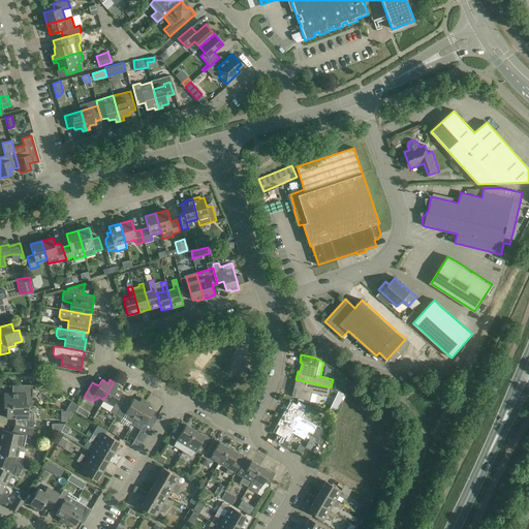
[(328,397),(331,387),(296,379),(293,389),(296,389),(293,397),(309,401),(311,393),(328,397)]
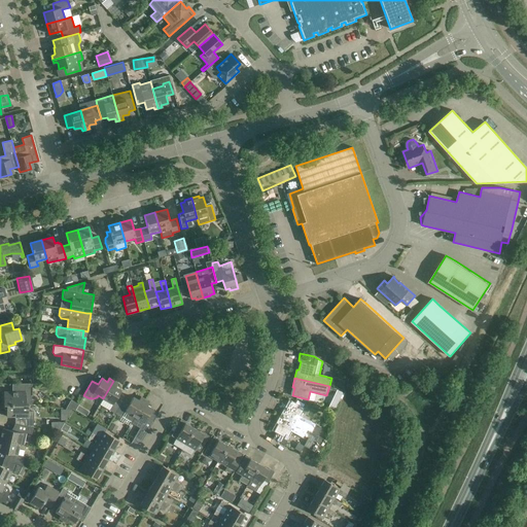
[(117,383),(113,381),(103,398),(112,405),(109,410),(115,414),(117,410),(124,399),(117,395),(121,390),(115,386),(117,383)]
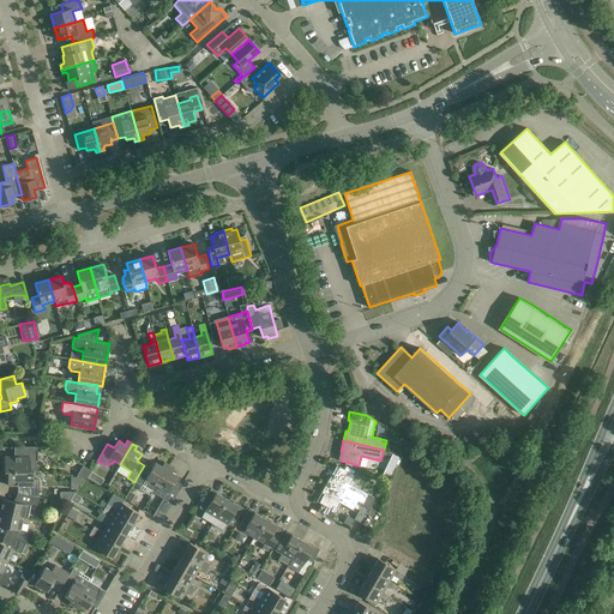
[(7,470),(31,470),(32,470),(37,471),(37,446),(19,446),(19,456),(5,456),(5,470),(7,470)]
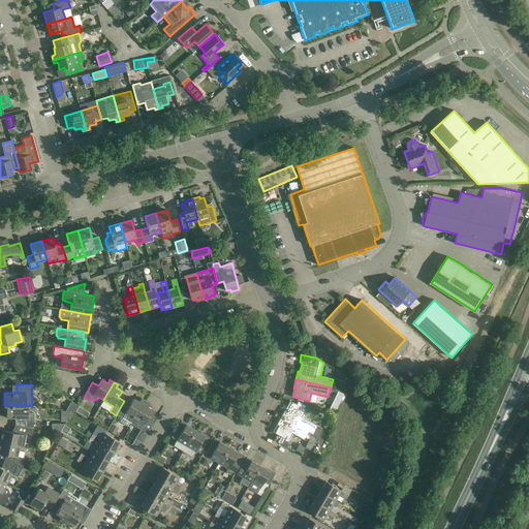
[(337,391),(329,408),(336,411),(344,394),(337,391)]
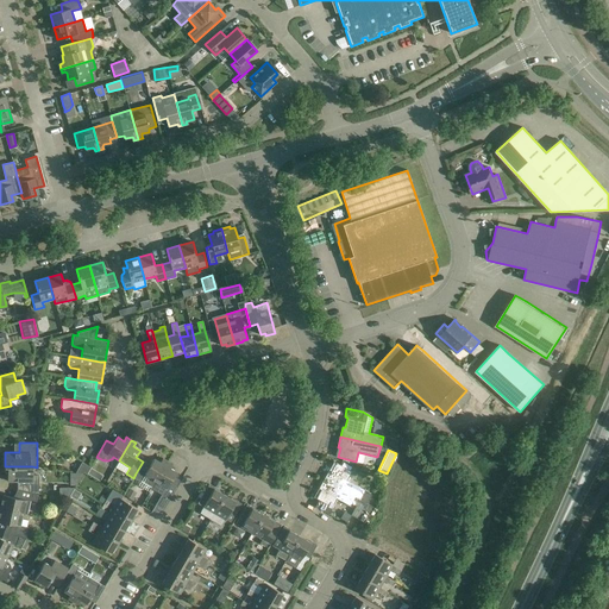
[(155,482),(168,462),(163,458),(161,463),(154,458),(144,475),(149,478),(145,483),(152,487),(155,482)]
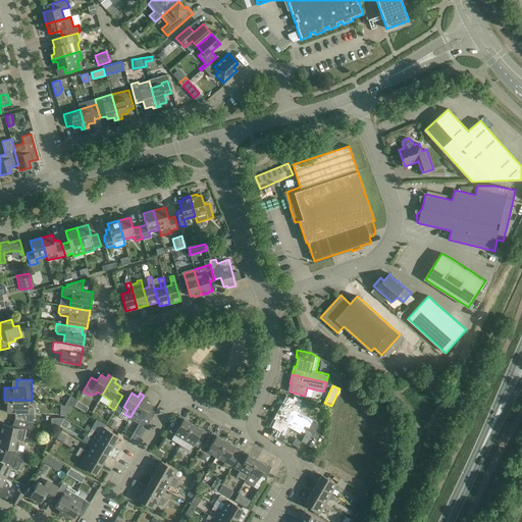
[(77,401),(70,396),(67,401),(65,406),(70,406),(71,405),(74,406),(74,405),(77,401)]
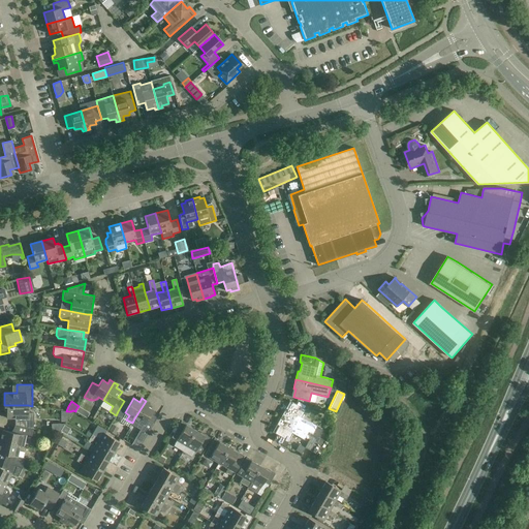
[(150,403),(146,401),(134,418),(139,422),(136,427),(148,434),(154,423),(148,419),(153,410),(148,406),(150,403)]
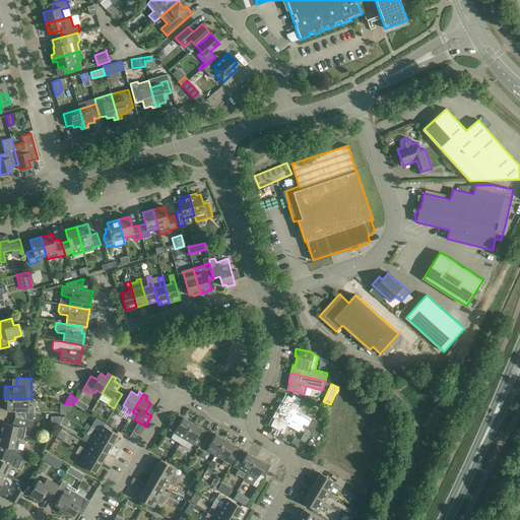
[(276,409),(313,430),(317,423),(316,420),(296,410),(301,402),(286,395),(282,402),(280,401),(276,409)]
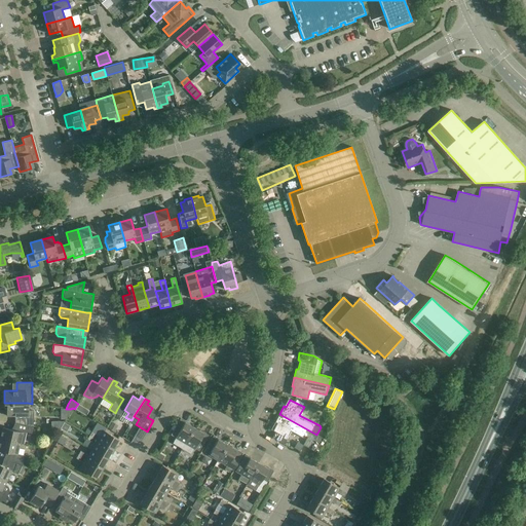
[(20,423),(32,426),(32,411),(30,411),(30,404),(28,403),(27,403),(6,403),(6,415),(19,415),(20,423)]
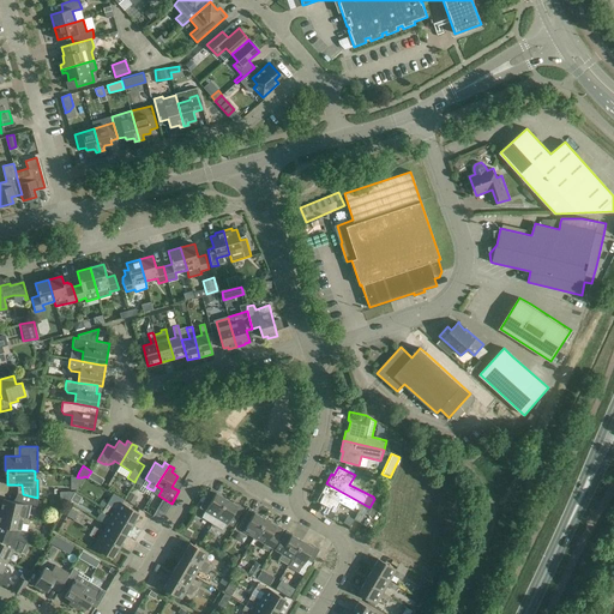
[(371,509),(369,507),(326,483),(321,492),(324,494),(319,503),(321,504),(318,511),(331,518),(339,503),(353,510),(354,507),(359,510),(354,519),(362,524),(371,509)]
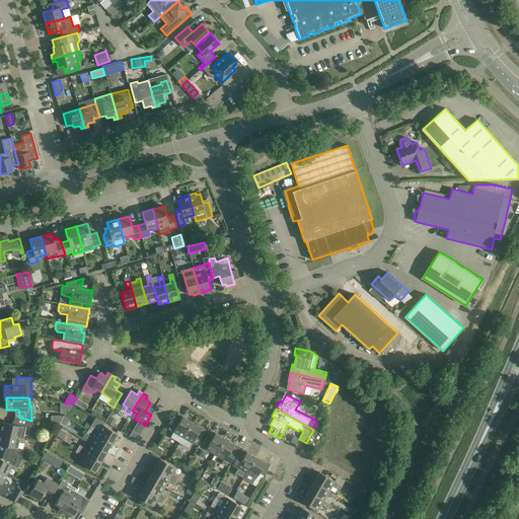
[(179,442),(192,422),(182,417),(182,416),(177,413),(168,429),(173,432),(170,437),(179,442)]
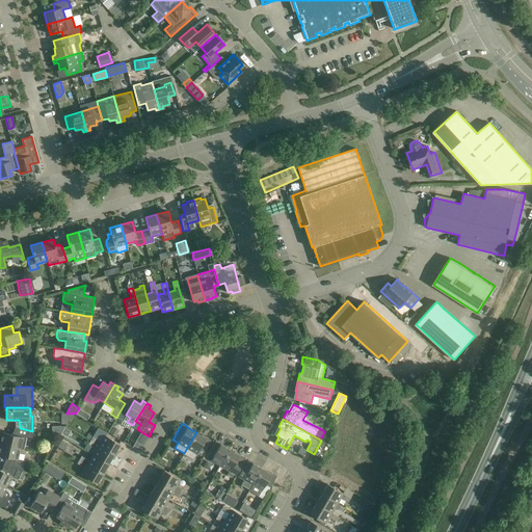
[(52,426),(52,433),(59,435),(64,426),(52,426)]
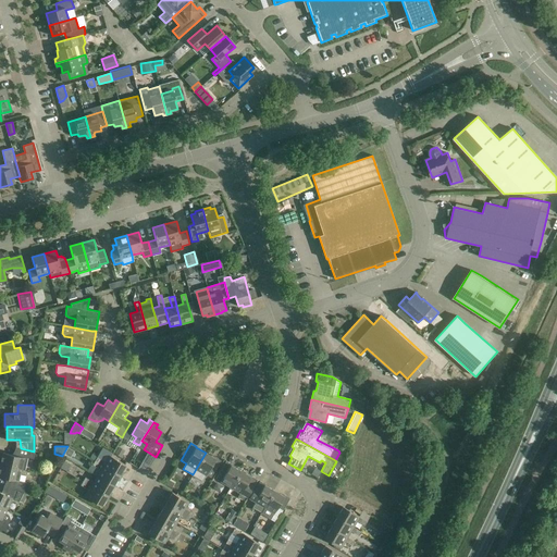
[(67,447),(64,454),(67,455),(71,457),(74,450),(67,447)]
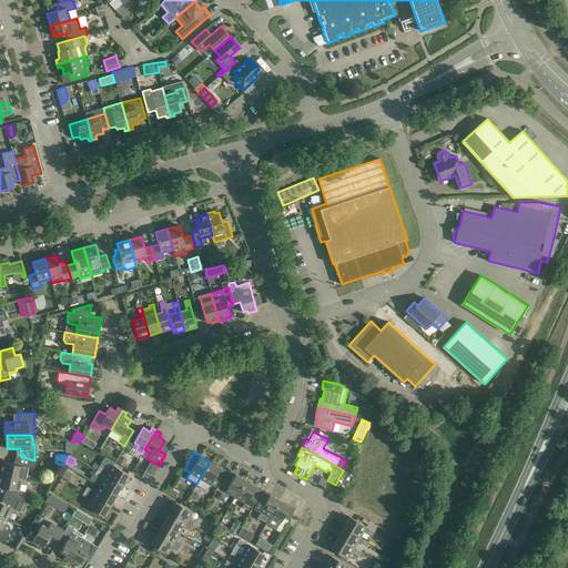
[(33,467),(34,460),(21,457),(19,457),(17,465),(2,462),(0,472),(0,473),(22,478),(24,479),(26,474),(28,466),(33,467)]
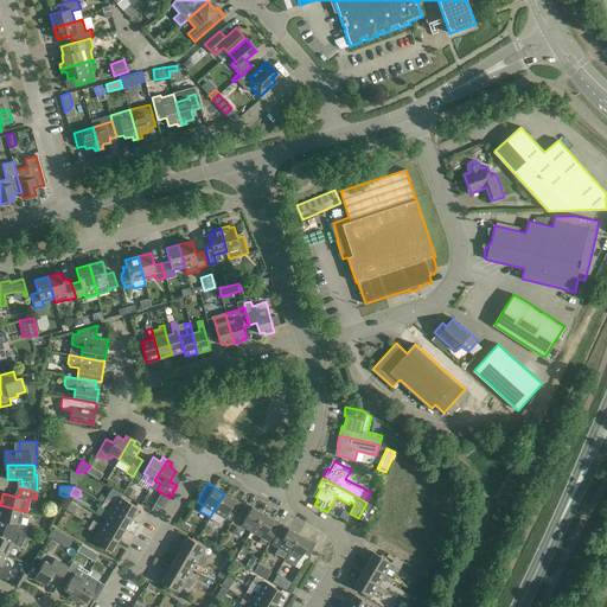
[(235,499),(224,493),(210,517),(221,524),(224,517),(230,521),(241,502),(235,498),(235,499)]
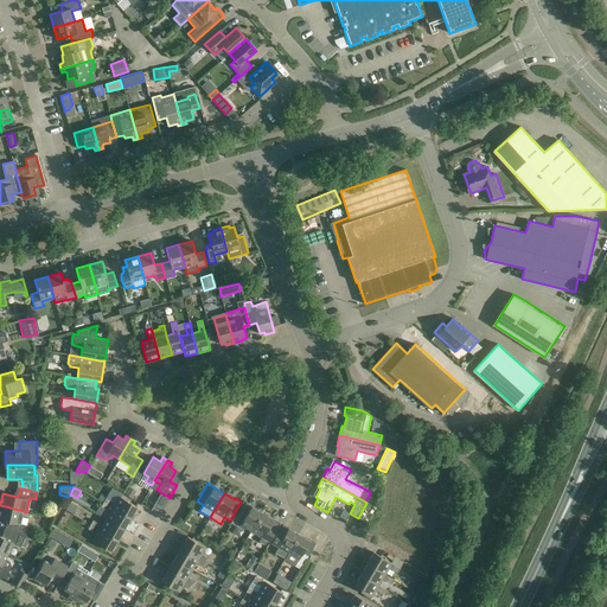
[(106,498),(103,502),(129,518),(136,506),(119,496),(114,503),(106,498)]
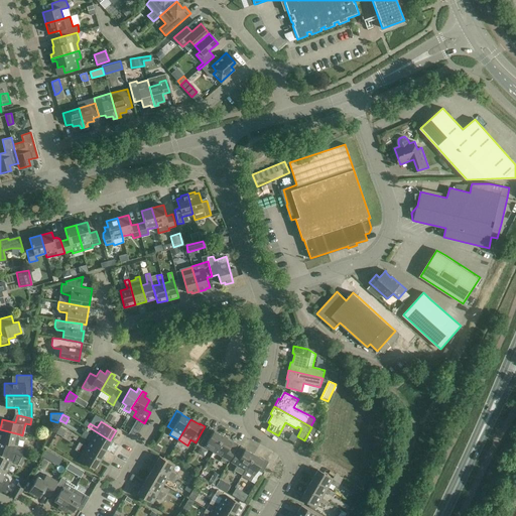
[(110,440),(88,426),(86,430),(93,434),(90,440),(105,449),(110,440)]
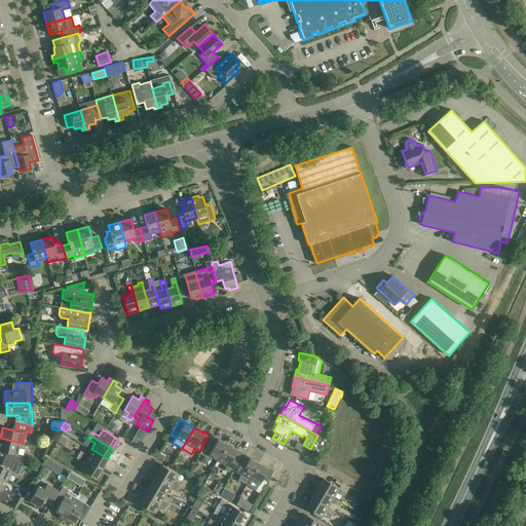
[(217,460),(227,444),(218,439),(218,438),(213,435),(203,452),(208,454),(208,455),(217,460)]
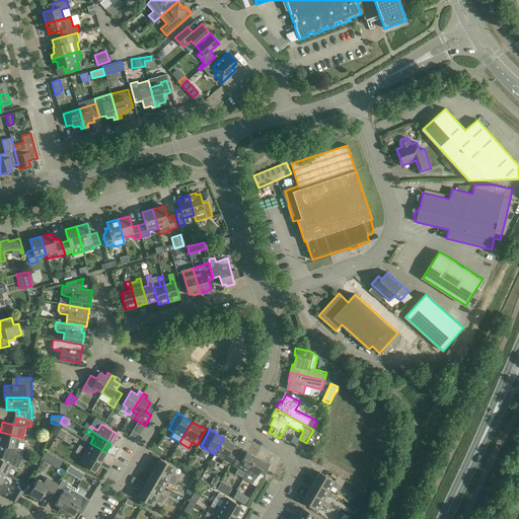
[(313,430),(306,443),(313,447),(318,438),(320,435),(321,434),(320,434),(313,430)]
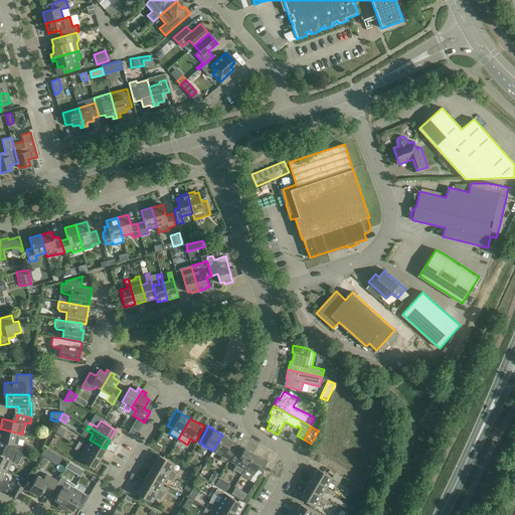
[(7,450),(21,455),(24,446),(22,446),(24,440),(19,439),(20,434),(0,428),(0,441),(9,443),(7,450)]
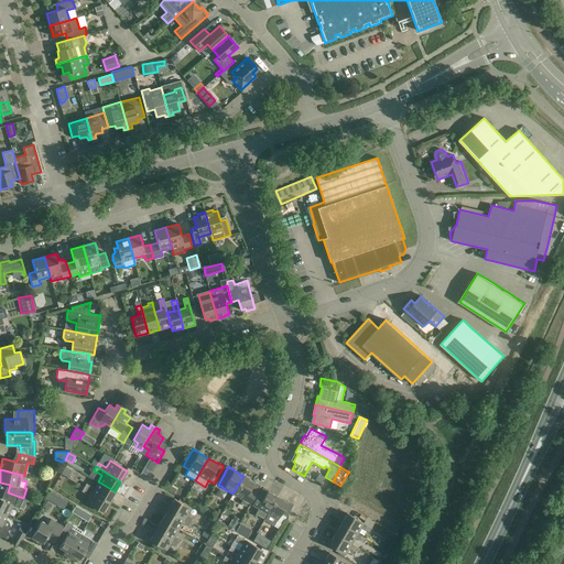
[(253,483),(243,476),(232,494),(242,499),(240,503),(246,507),(248,503),(250,503),(261,486),(253,481),(253,483)]
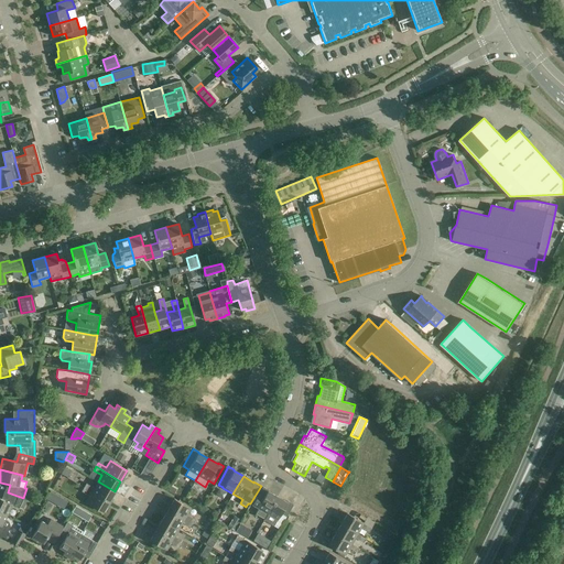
[(108,501),(115,491),(98,481),(94,488),(86,484),(84,487),(108,501)]
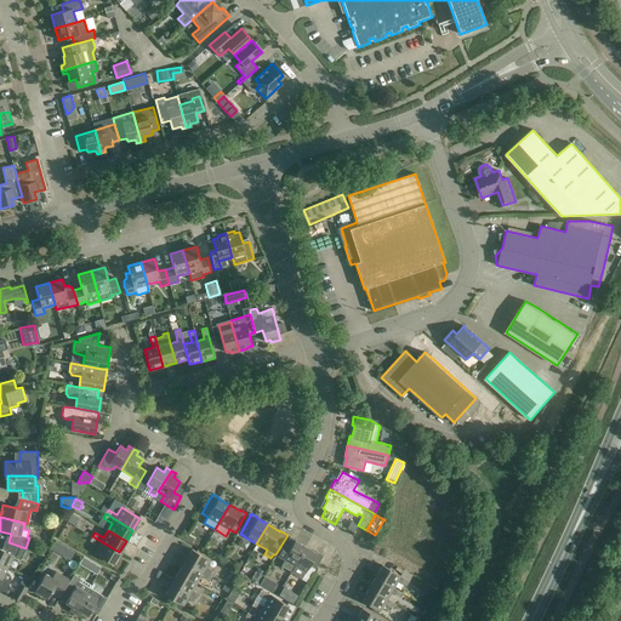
[(113,564),(119,552),(92,536),(90,541),(98,546),(95,553),(113,564)]
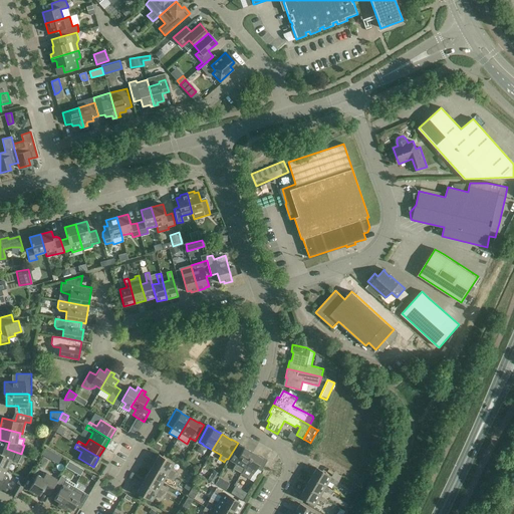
[(241,473),(253,453),(244,448),(244,447),(240,444),(230,460),(236,464),(233,468),(241,473)]
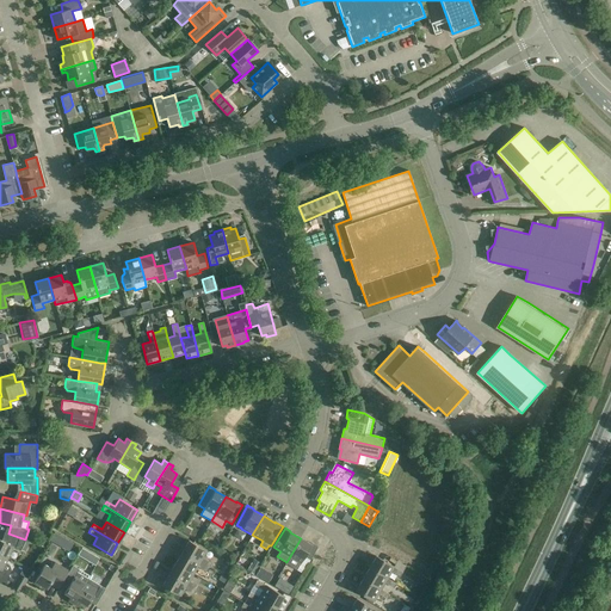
[(55,532),(50,539),(59,545),(63,537),(55,532)]
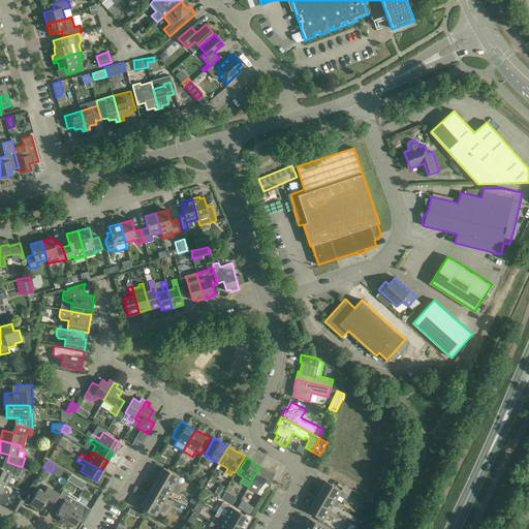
[(22,468),(22,467),(7,462),(4,469),(0,467),(0,479),(7,484),(11,473),(18,476),(19,475),(22,477),(25,469),(22,468)]
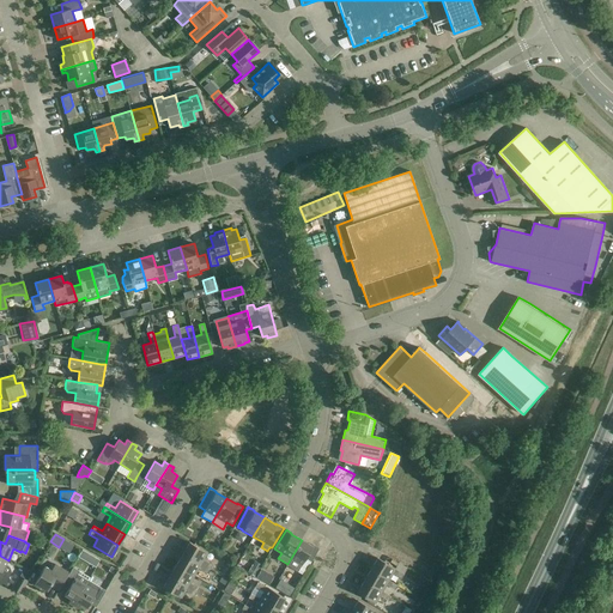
[(313,546),(302,540),(287,564),(287,565),(297,571),(301,564),(302,564),(305,558),(311,562),(319,548),(313,545),(313,546)]
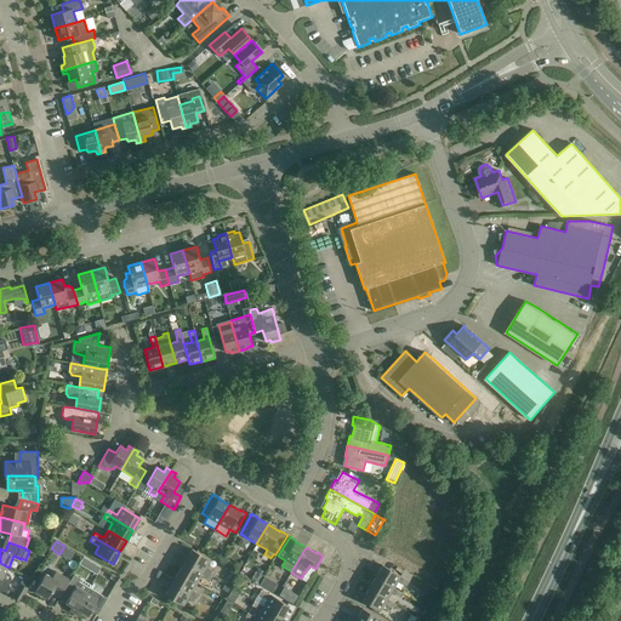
[(192,548),(184,560),(212,576),(215,573),(205,567),(210,559),(192,548)]
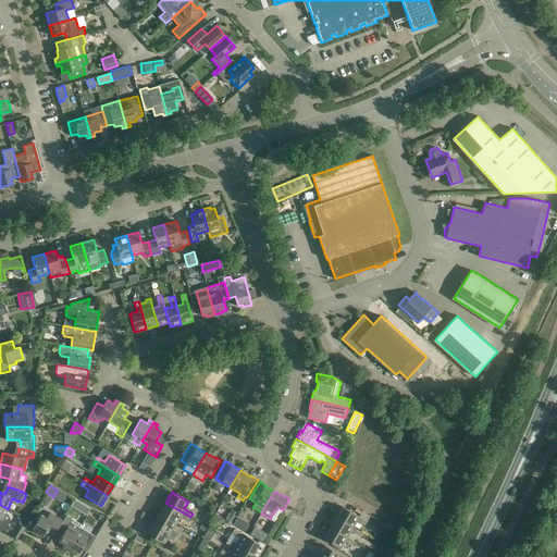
[(190,517),(165,503),(160,512),(176,522),(180,516),(188,521),(190,517)]
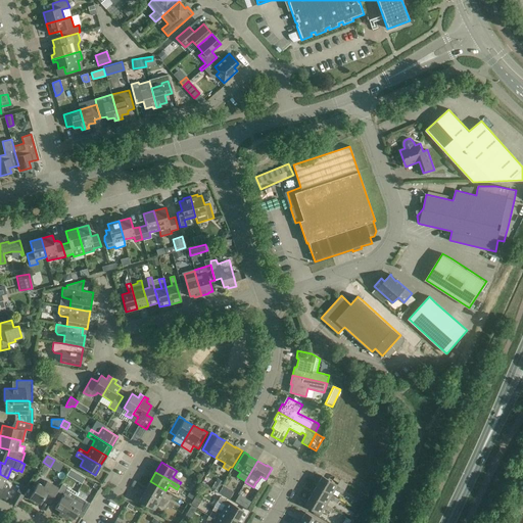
[(5,482),(7,478),(0,474),(0,495),(4,498),(9,488),(8,484),(5,482)]
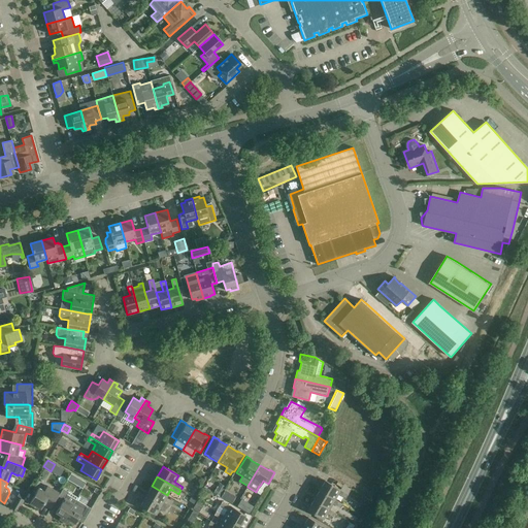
[(207,481),(203,487),(220,496),(226,487),(219,483),(218,487),(207,481)]
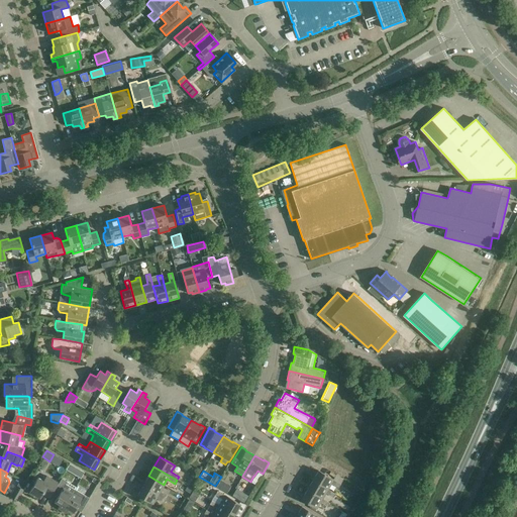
[(312,480),(327,489),(331,484),(338,488),(340,484),(318,471),(312,480)]
